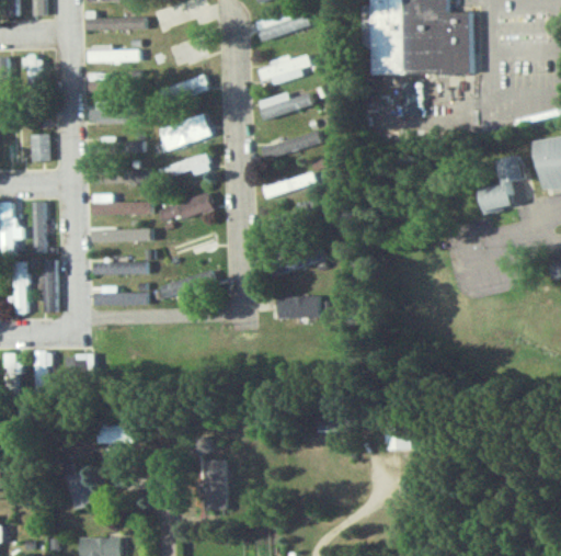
[(20,15),(19,0),(3,0),(4,15),(20,15)]
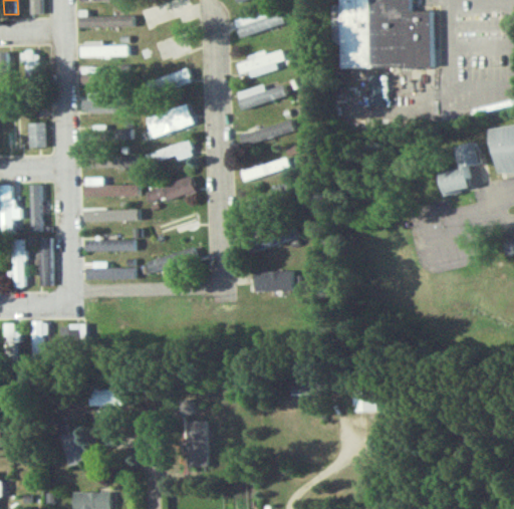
[(30,0),(30,14),(44,14),(44,0),(30,0)]
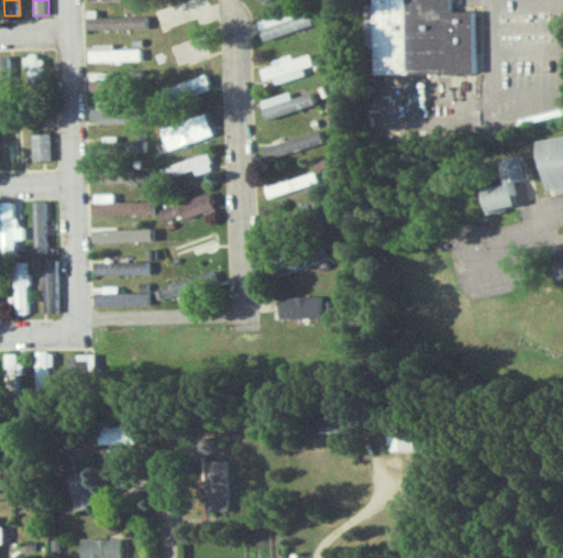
[(186,0),(152,12),(158,30),(212,10),(209,0),(186,0)]
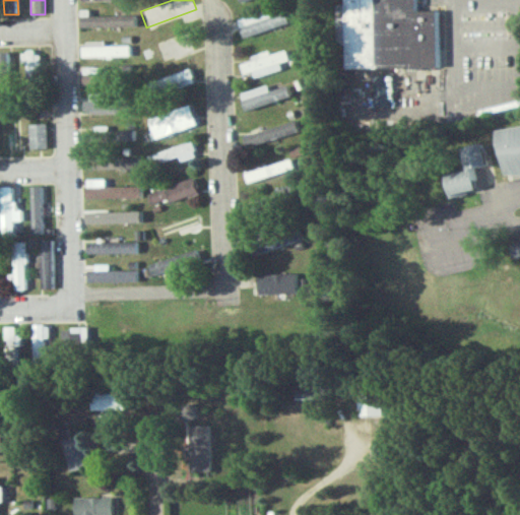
[(438,68),(439,10),(417,10),(417,0),(346,0),(346,20),(361,20),(360,56),(371,56),(371,67),(438,68)]
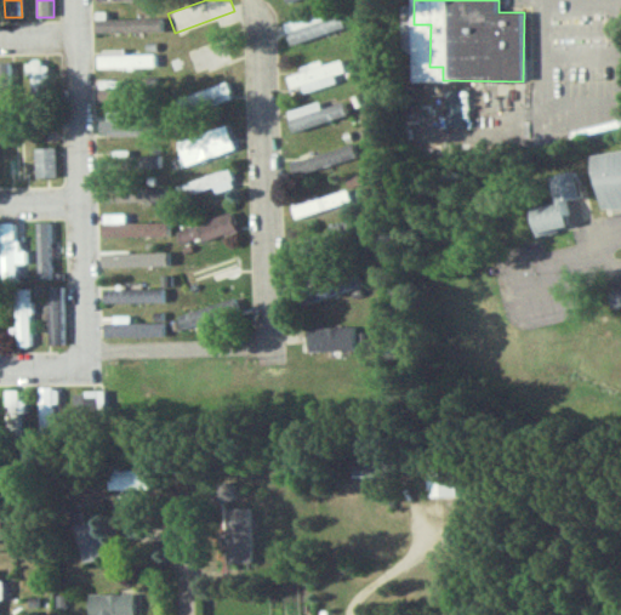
[(347,29),(342,15),(325,20),(324,12),(284,23),(290,45),(347,29)]
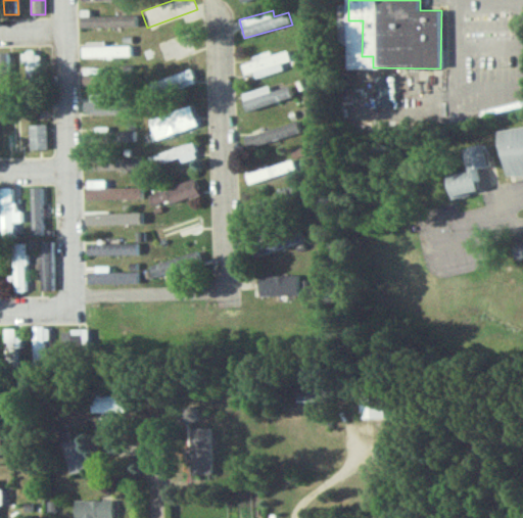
[(81,28),(138,28),(138,16),(81,16),(81,28)]
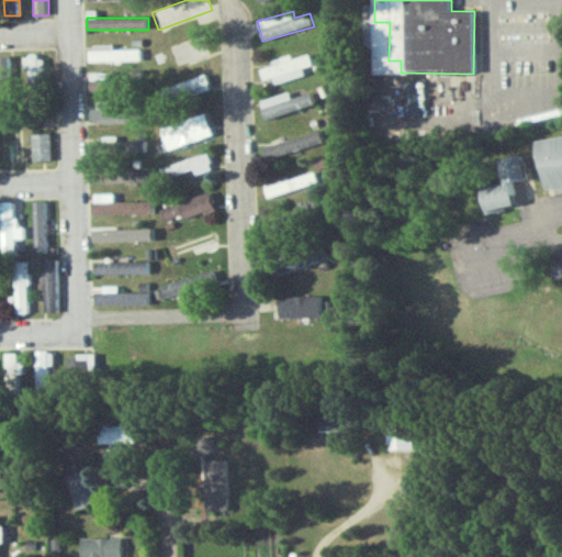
[(208,57),(202,35),(167,45),(173,67),(208,57)]
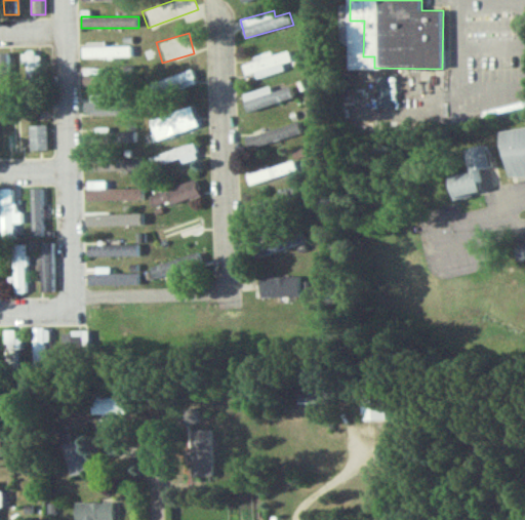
[(83,44),(83,58),(132,58),(132,44),(83,44)]
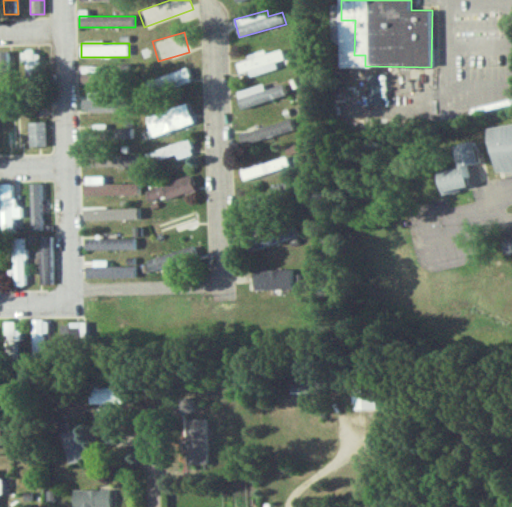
[(277,63),(285,60),(282,47),(236,60),(241,79),(279,69),(277,63)]
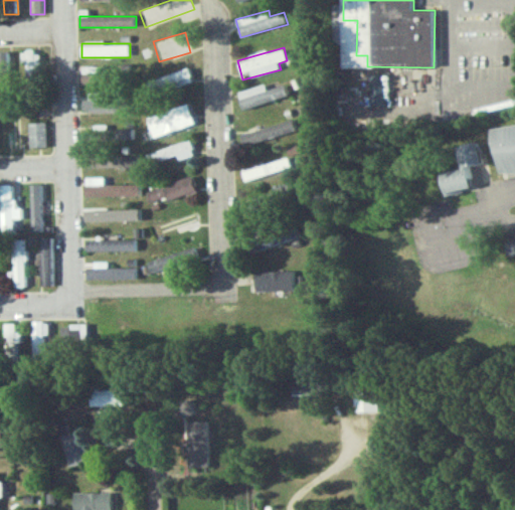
[(23,51),(23,76),(38,76),(38,51),(23,51)]
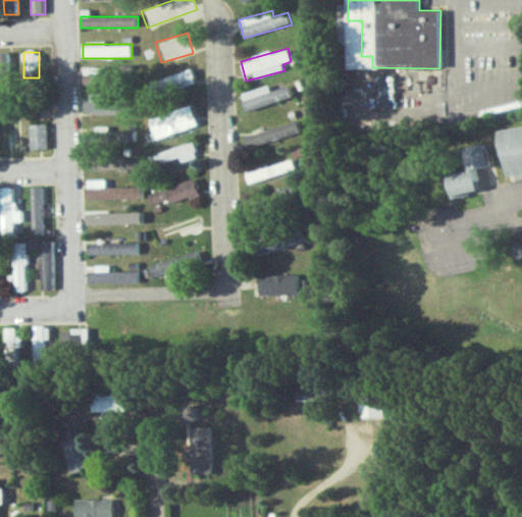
[(0,67),(0,68),(10,66),(8,53),(0,54),(0,67)]
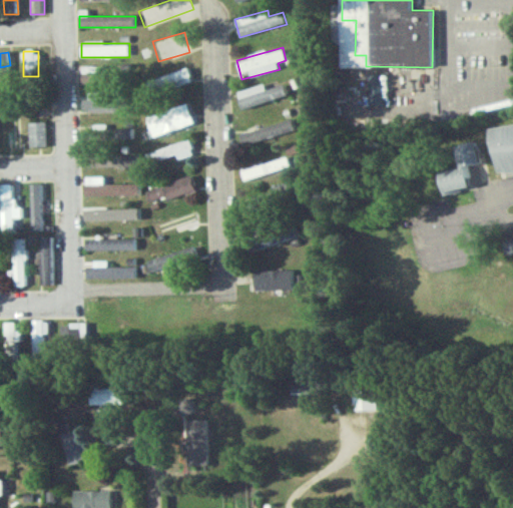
[(99,67),(82,67),(82,84),(99,84),(99,67)]
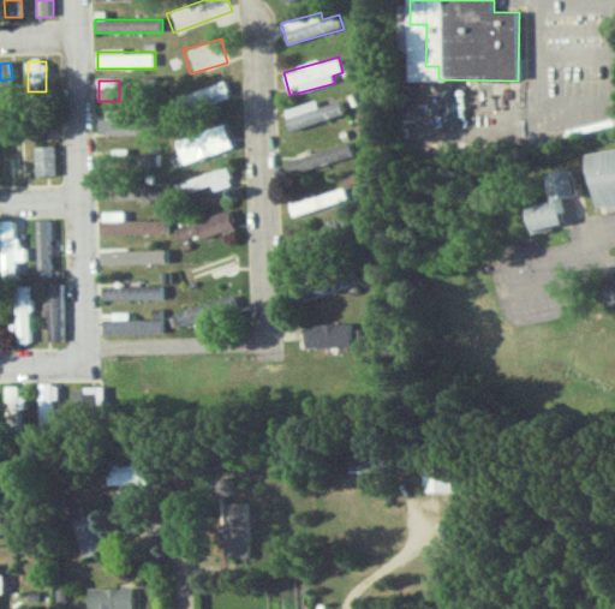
[(193,113),(231,100),(225,82),(187,95),(193,113)]
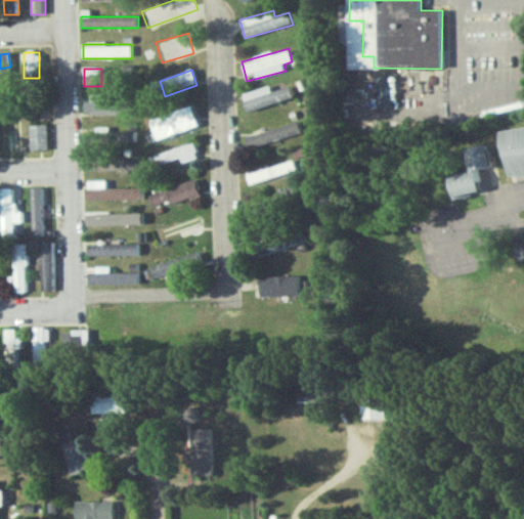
[(271,92),(269,86),(242,94),(247,113),(294,99),(290,87),(271,92)]
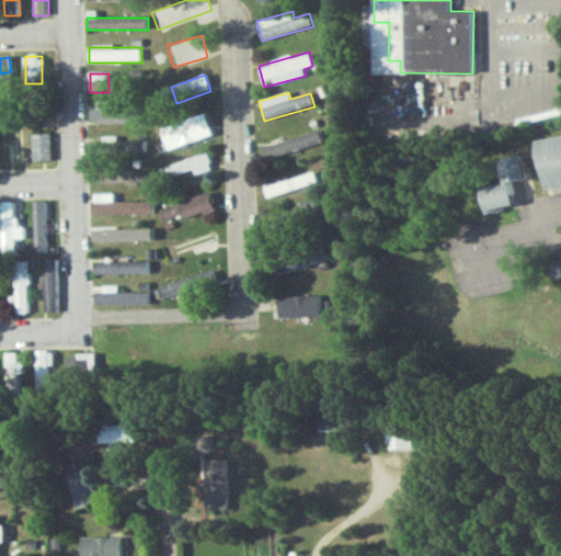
[(111,109),(111,101),(93,101),(93,123),(136,123),(136,109),(111,109)]
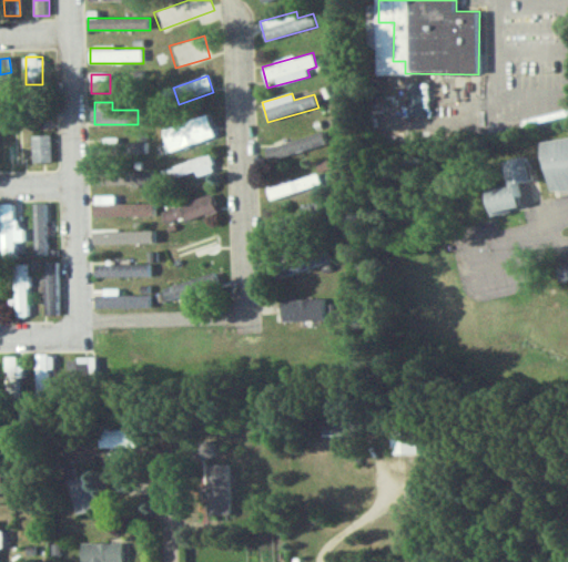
[(214,140),(209,116),(163,128),(169,151),(214,140)]
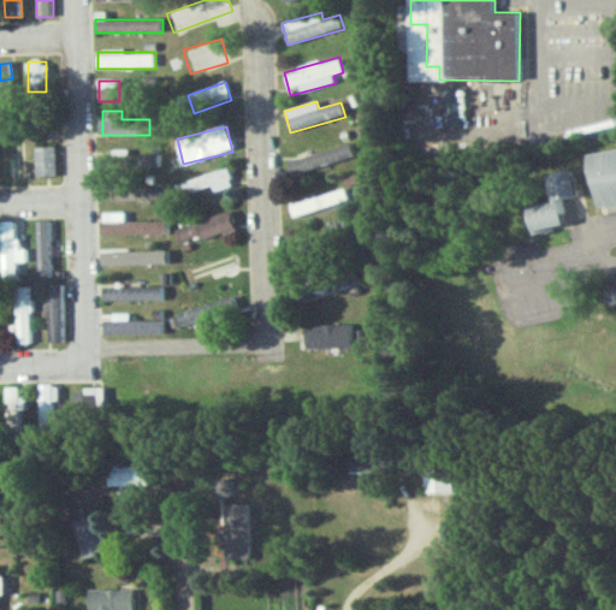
[(6,181),(23,181),(23,135),(6,135),(6,181)]
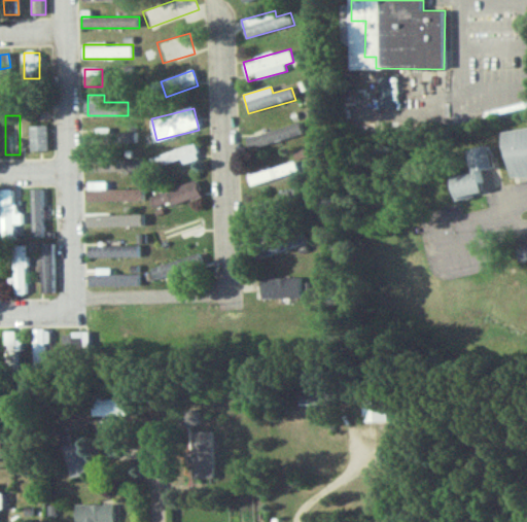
[(46,126),(29,126),(29,151),(46,151),(46,126)]
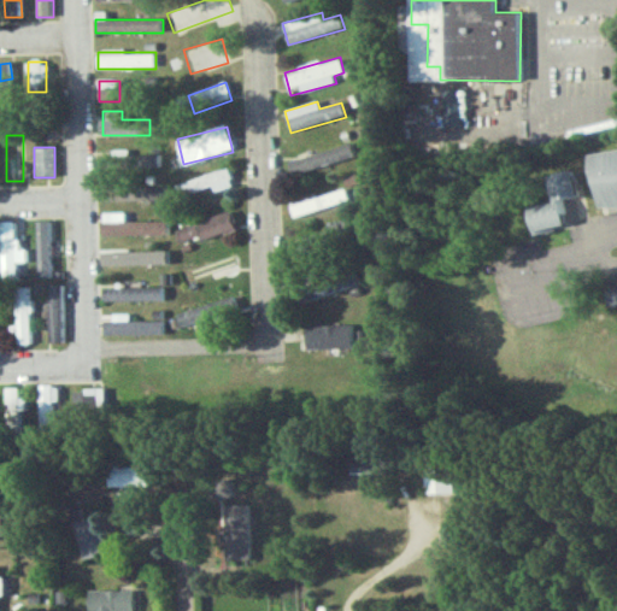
[(616,148),(587,153),(595,212),(616,209),(616,148)]
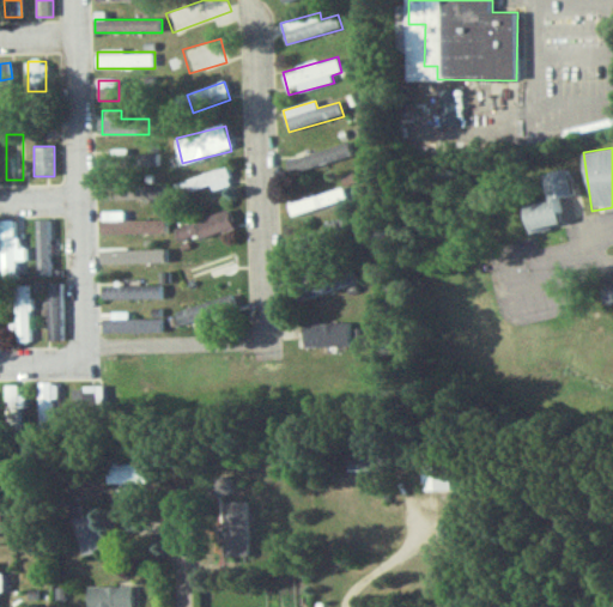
[(157,155),(111,155),(111,167),(157,167),(157,155)]
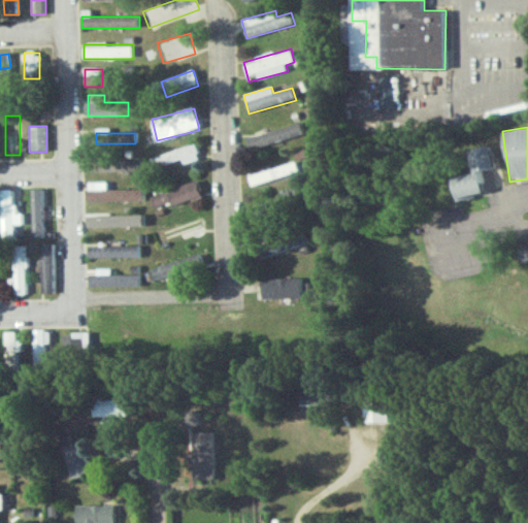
[(200,160),(194,143),(150,159),(154,173),(182,163),(183,166),(200,160)]
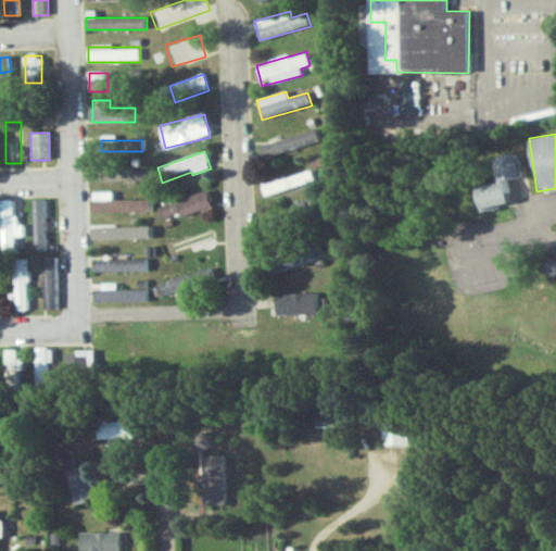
[(474,187),(478,212),(510,207),(506,179),(520,177),(516,153),(491,158),(495,183),(474,187)]
